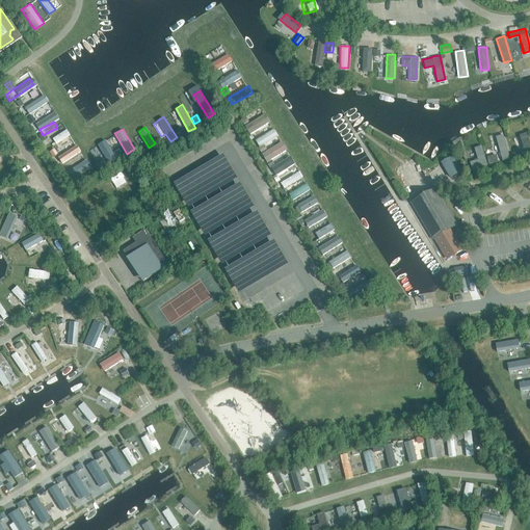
[(529,142),(527,132),(520,134),(526,153),(529,151),(529,142)]
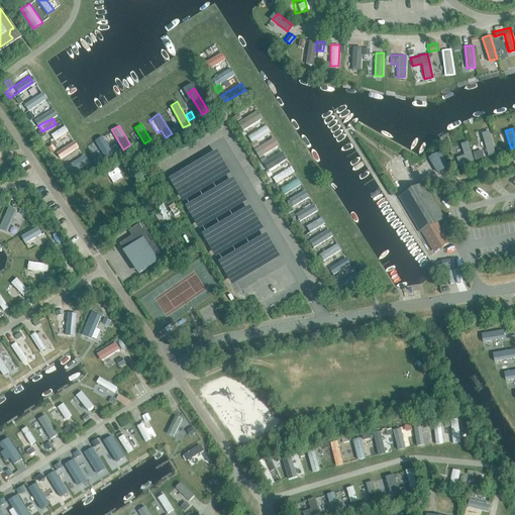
[(489,130),(482,132),(488,156),(496,153),(489,130)]
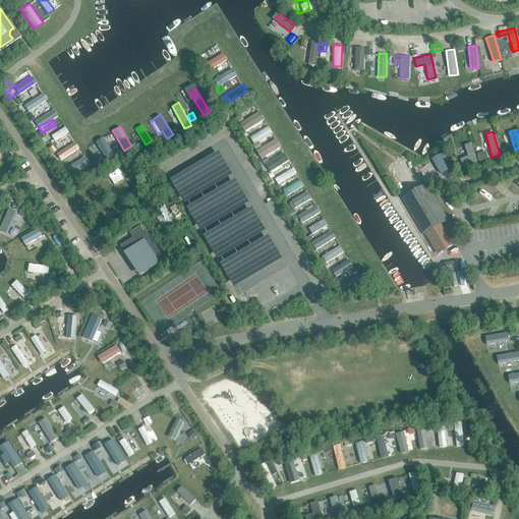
[(105,152),(109,150),(103,138),(99,140),(105,152)]
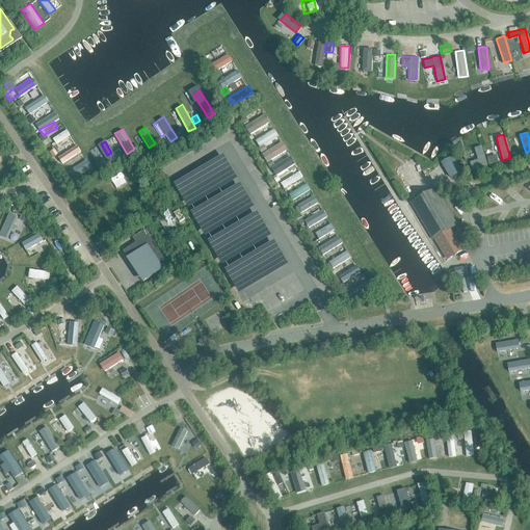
[(169,148),(166,142),(160,147),(163,151),(169,148)]
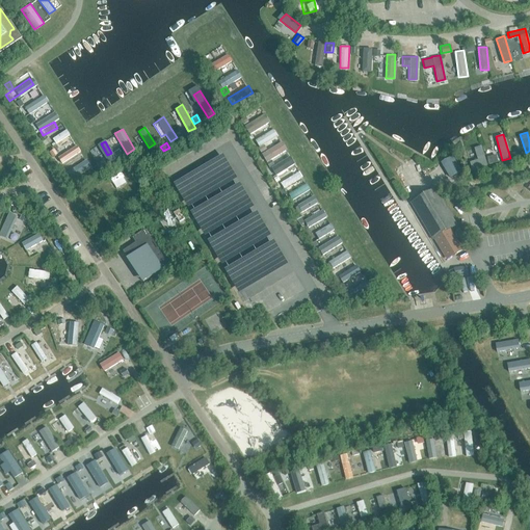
[(471,169),(486,164),(480,144),(472,147),(476,158),(468,161),(471,169)]
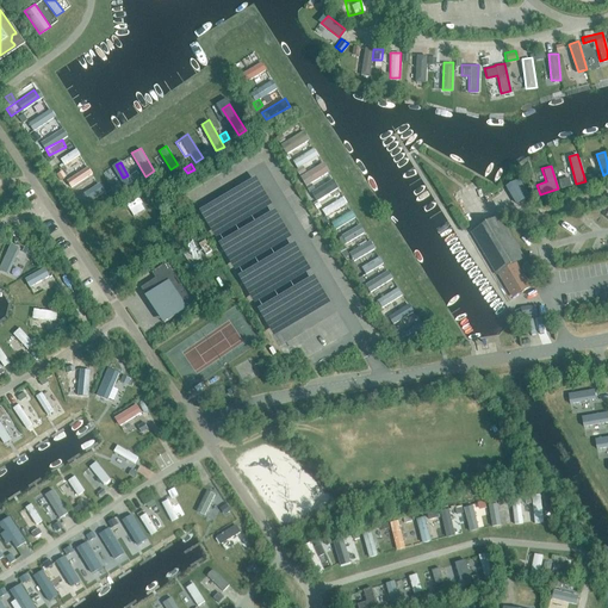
[(60,169),(55,173),(59,179),(64,175),(60,169)]
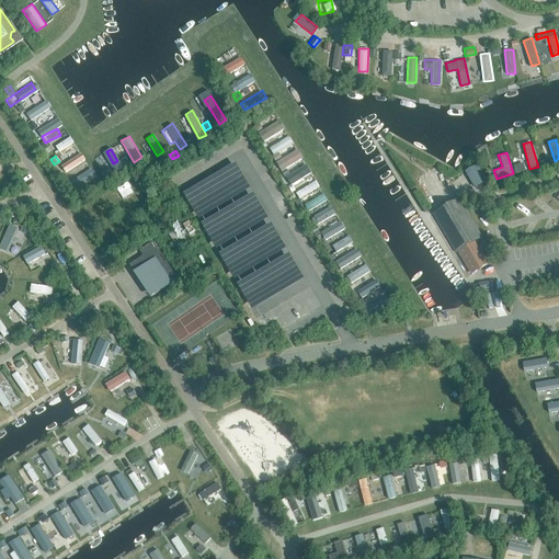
[(75,156),(59,166),(64,171),(79,161),(75,156)]
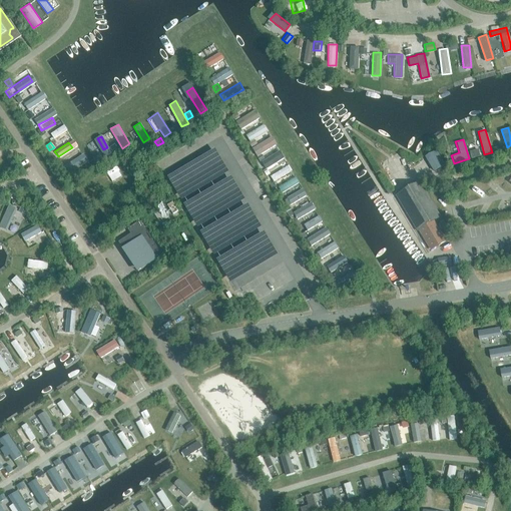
[(468,150),(470,157),(479,155),(476,147),(468,150)]
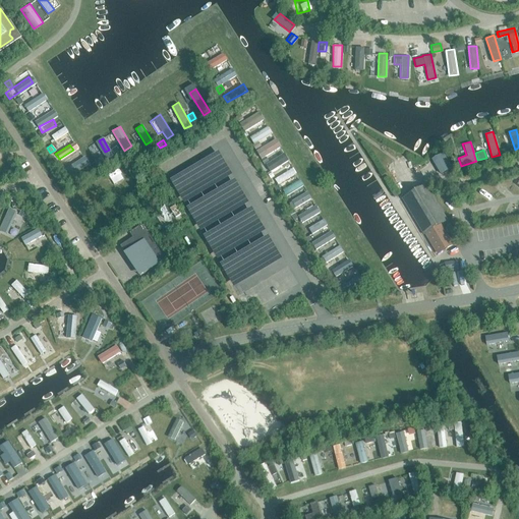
[(440,153),(430,159),(439,172),(449,167),(440,153)]
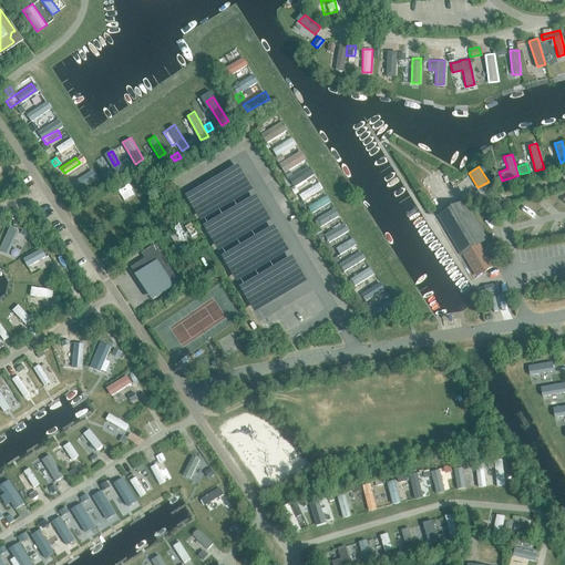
[(82,186),(96,176),(92,170),(78,180),(82,186)]
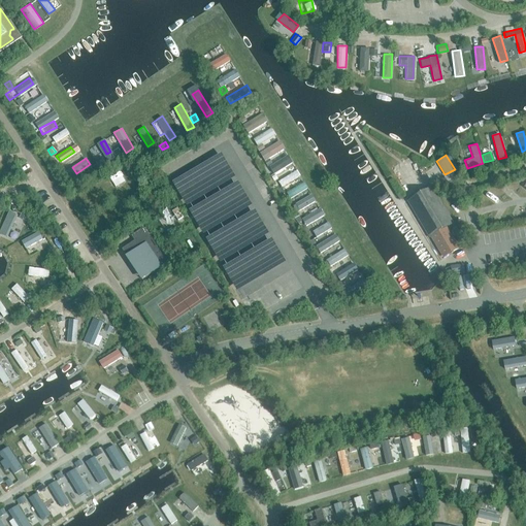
[(297,169),(277,181),(282,187),(301,175),(297,169)]
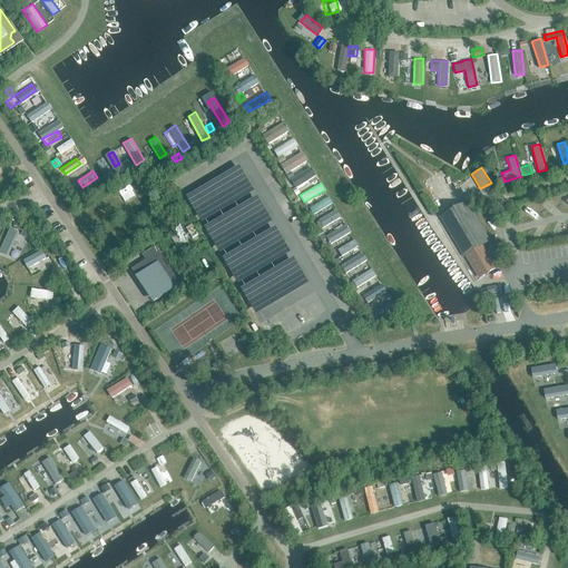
[(310,205),(313,213),(333,204),(330,196),(310,205)]
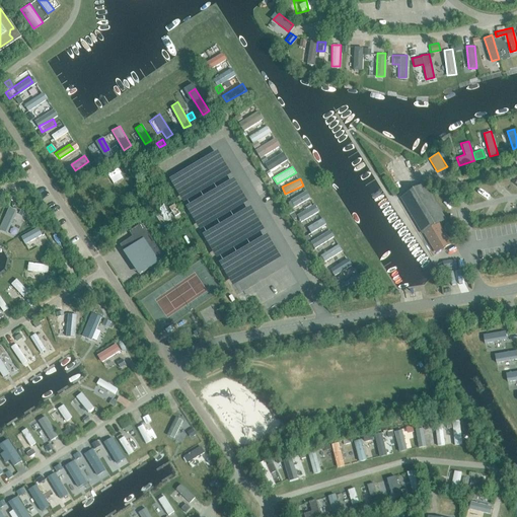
[(422,183),(399,198),(400,199),(401,198),(422,232),(421,232),(421,233),(423,232),(433,250),(440,246),(442,248),(450,244),(437,223),(444,219),(422,183)]
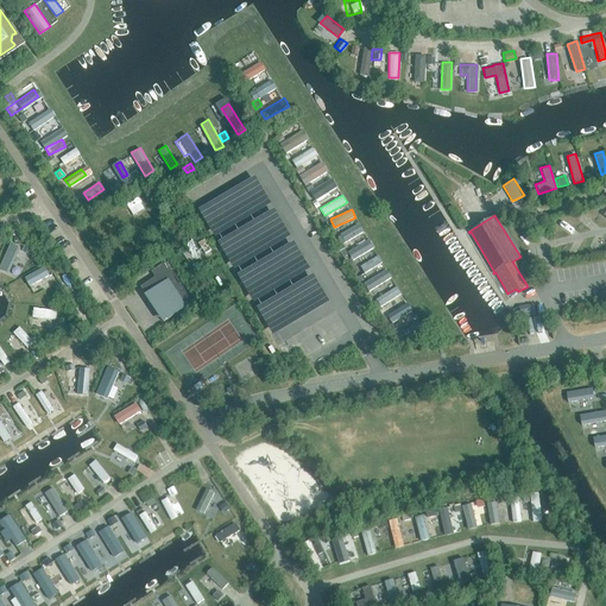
[(196,242),(203,252),(209,248),(202,238),(196,242)]
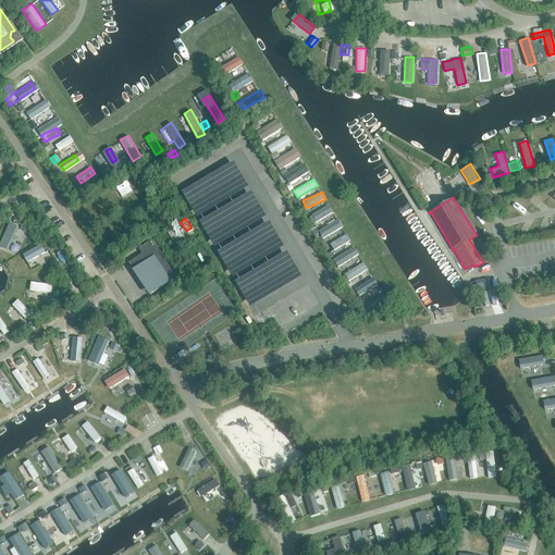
[(322,238),(343,227),(338,219),(318,230),(322,238)]
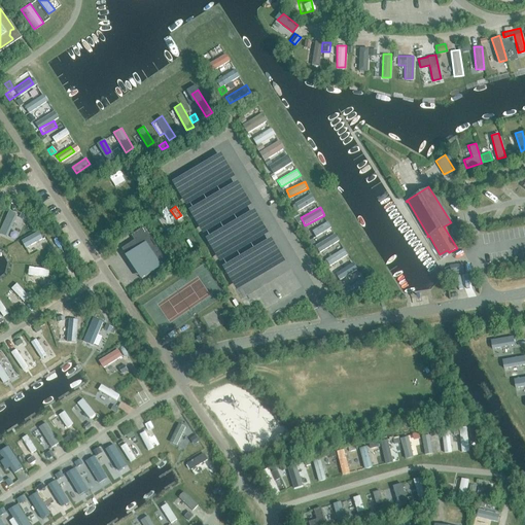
[(6,236),(18,214),(9,210),(0,229),(0,234),(6,236)]
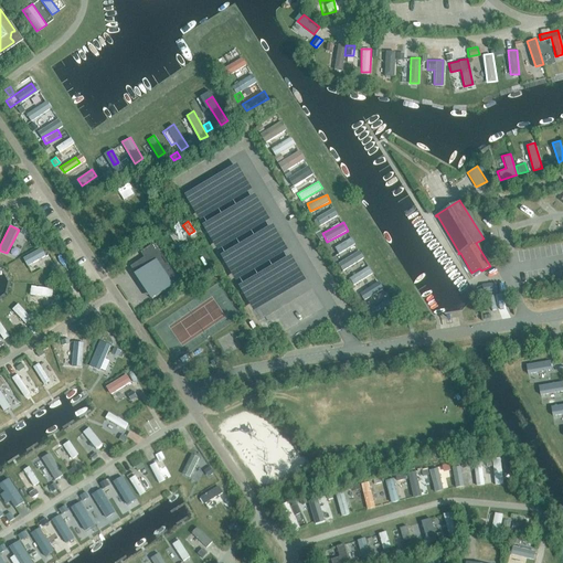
[(22,225),(19,232),(25,235),(29,229),(22,225)]
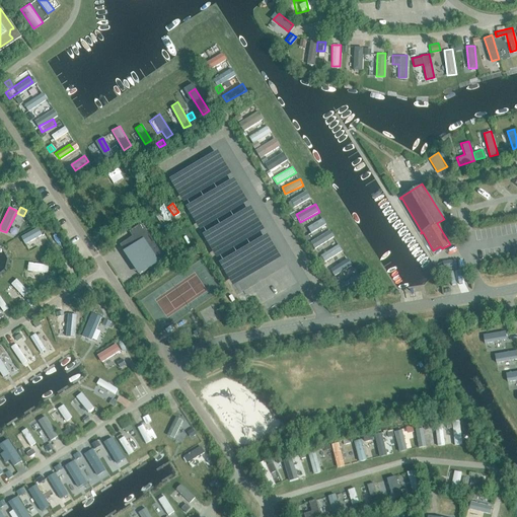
[(311,232),(326,224),(322,218),(307,226),(311,232)]
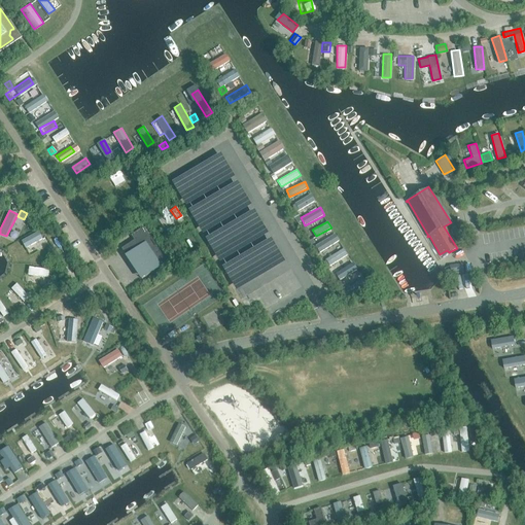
[(135,237),(123,245),(127,252),(125,254),(140,278),(165,260),(145,231),(142,225),(132,232),(135,237)]
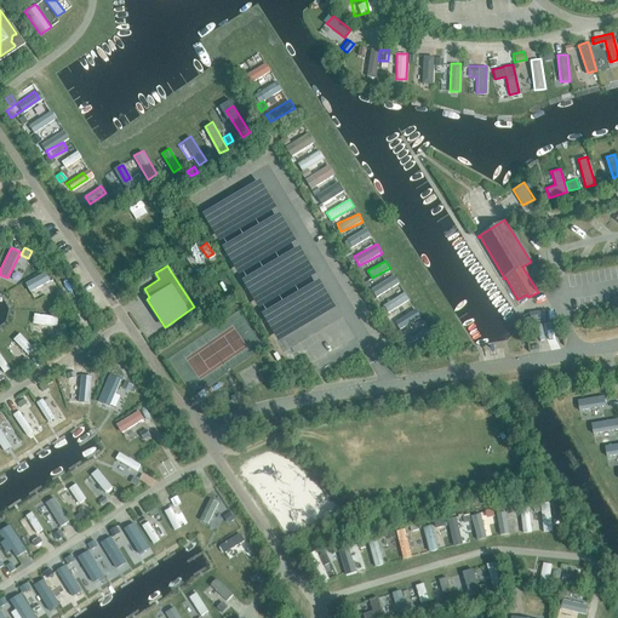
[(24,282),(30,292),(50,281),(45,272),(24,282)]
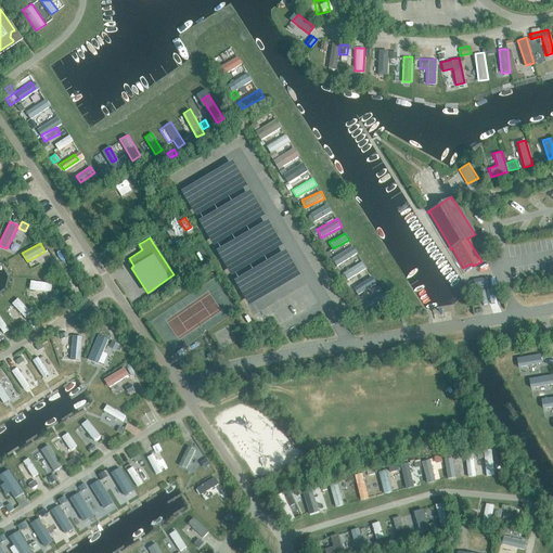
[(329,260),(334,268),(357,253),(351,245),(329,260)]
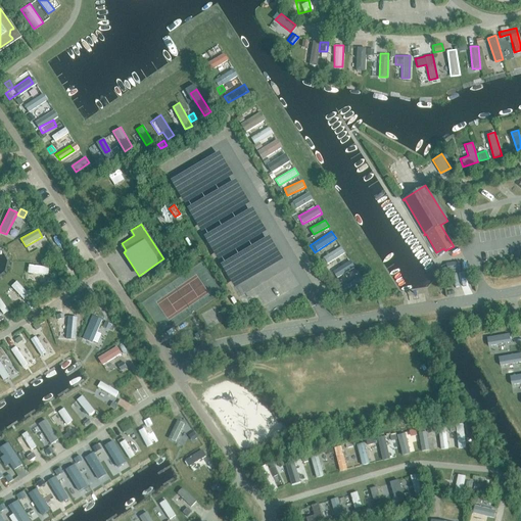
[(49,241),(44,243),(48,251),(53,248),(49,241)]
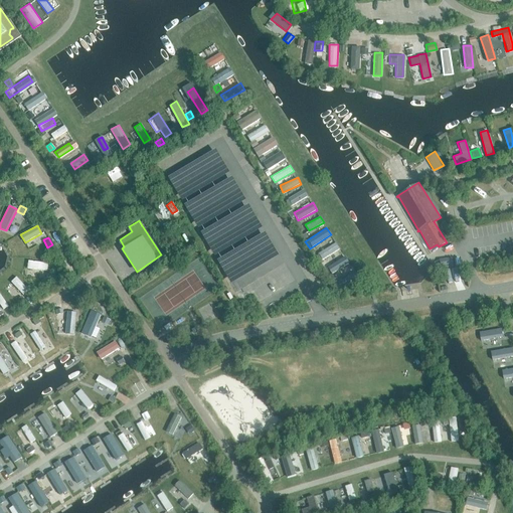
[(317,251),(320,259),(340,249),(336,242),(317,251)]
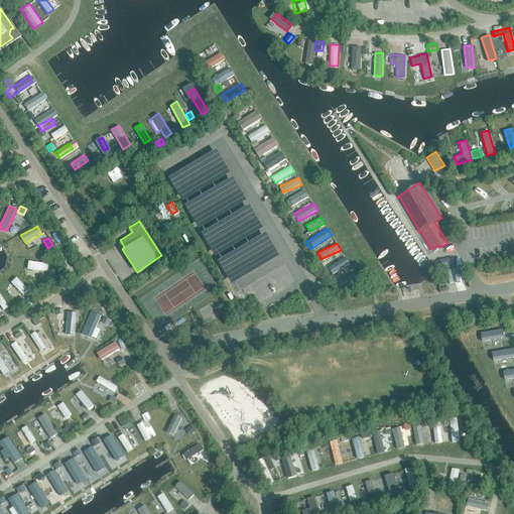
[(347,257),(331,266),(335,272),(350,263),(347,257)]
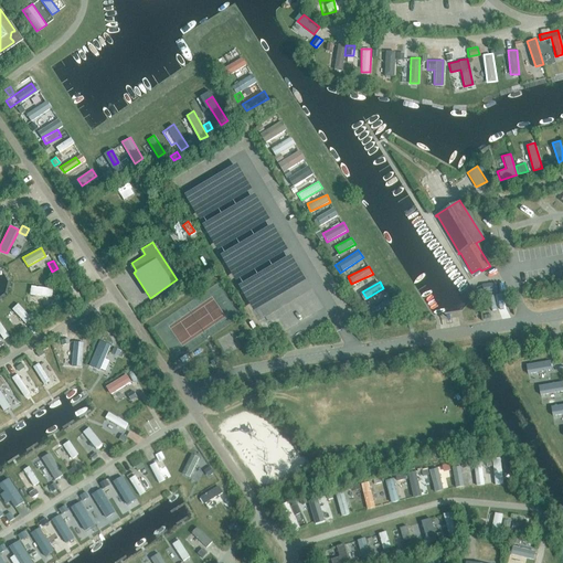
[(484,293),(497,290),(496,282),(482,284),(484,293)]
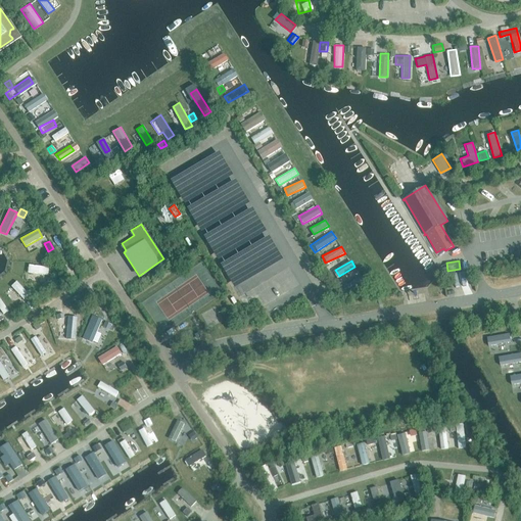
[(29,265),(28,273),(48,274),(49,266),(29,265)]
